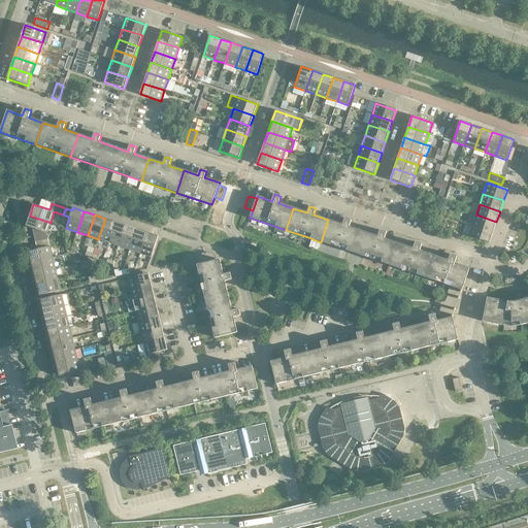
[(444,216),(440,215),(435,228),(442,231),(448,217),(444,216)]
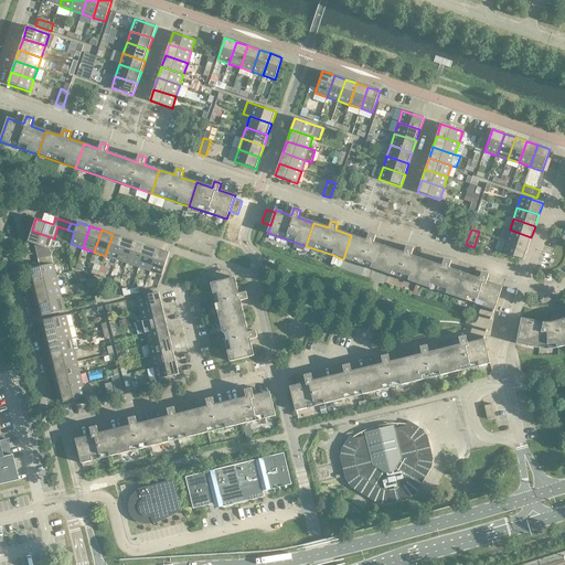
[(531,237),(510,230),(505,241),(528,248),(531,237)]
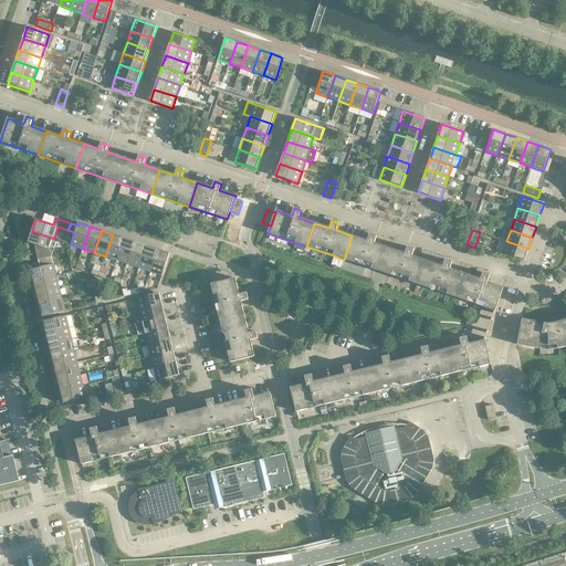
[(54,239),(32,231),(28,243),(34,245),(38,260),(51,257),(50,250),(54,239)]
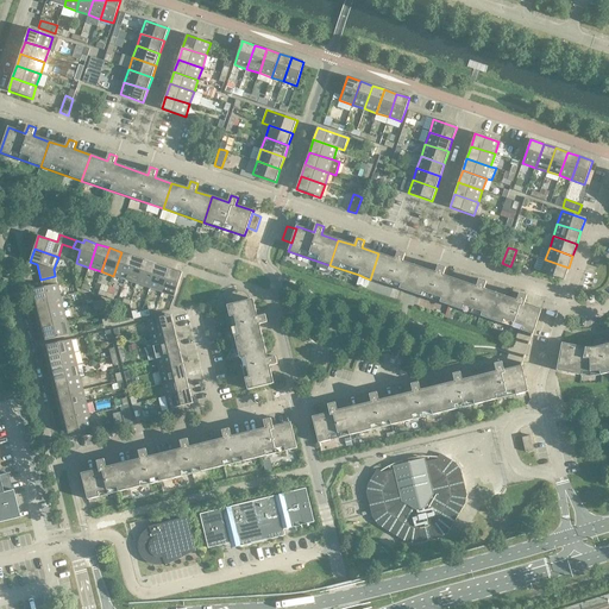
[(133,256),(121,252),(113,276),(125,280),(133,256)]
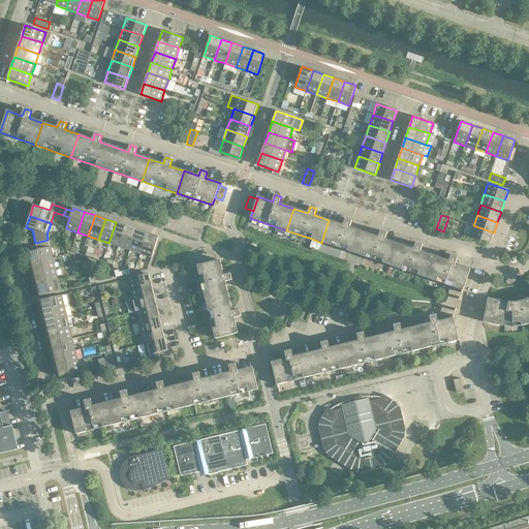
[(345,219),(343,225),(329,220),(321,243),(392,267),(399,245),(384,240),(387,232),(380,230),(378,238),(349,227),(351,221),(345,219)]
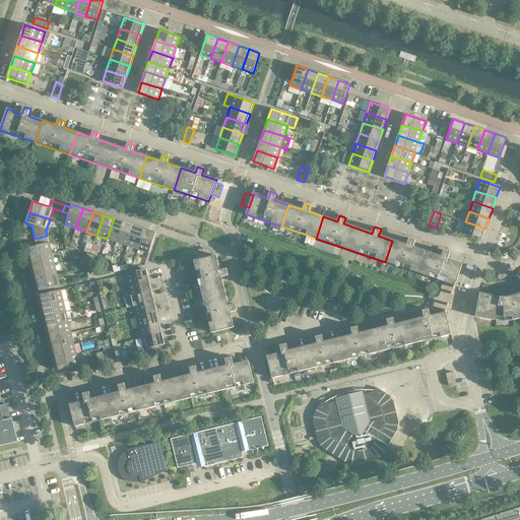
[(124,222),(114,218),(107,239),(117,243),(124,222)]
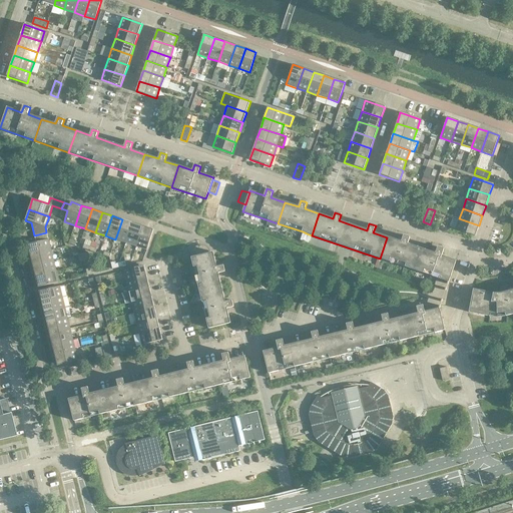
[(479,225),(459,218),(455,229),(475,236),(479,225)]
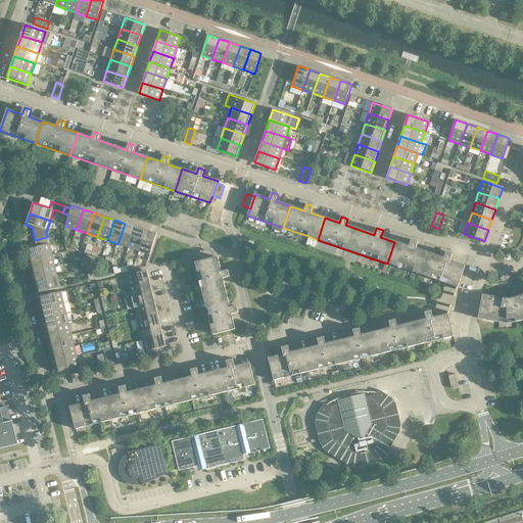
[(135,227),(125,224),(117,244),(129,247),(135,227)]
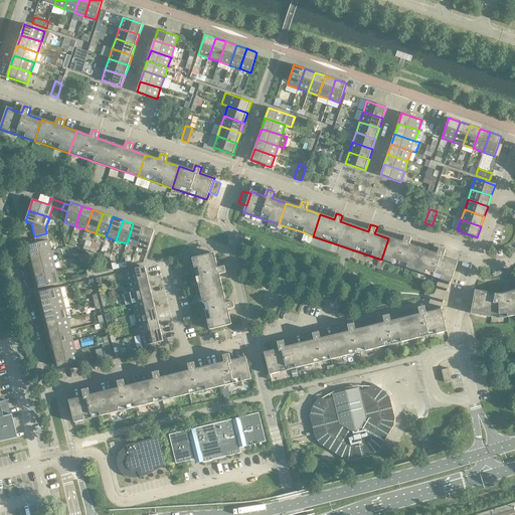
[(144,227),(133,223),(127,243),(137,247),(144,227)]
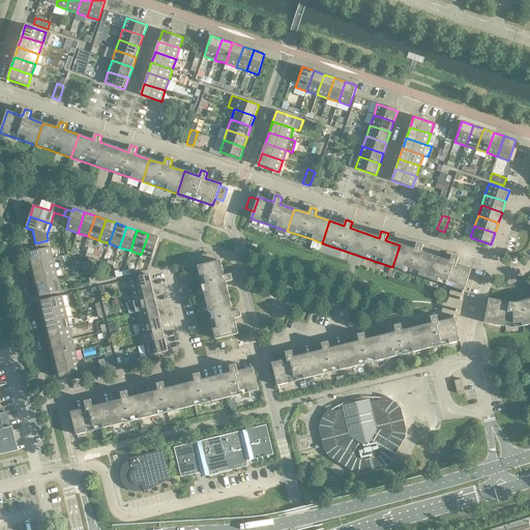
[(158,237),(148,234),(141,255),(151,258),(158,237)]
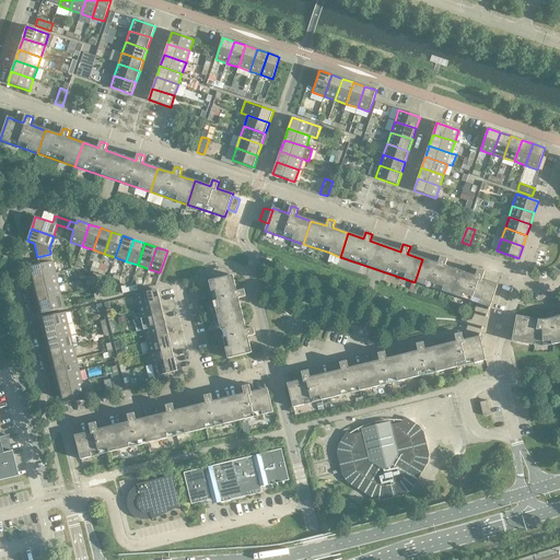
[(56,273),(50,254),(37,257),(39,265),(31,267),(33,279),(56,273)]
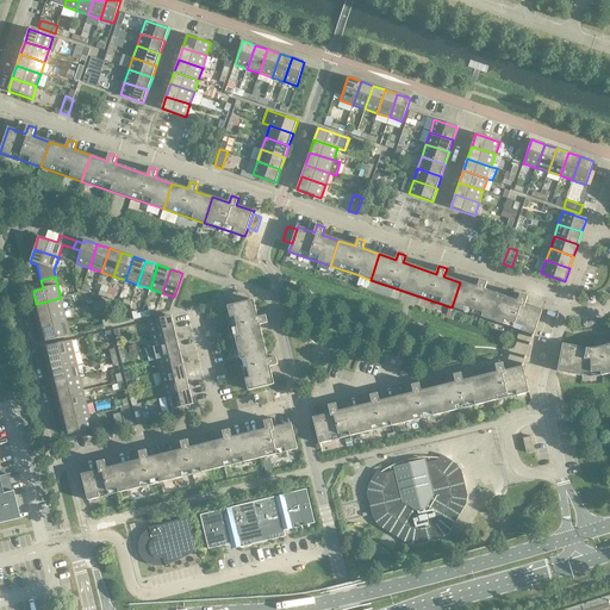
[(480,280),(477,287),(460,282),(452,307),(492,322),(502,296),(485,290),(487,282),(480,280)]
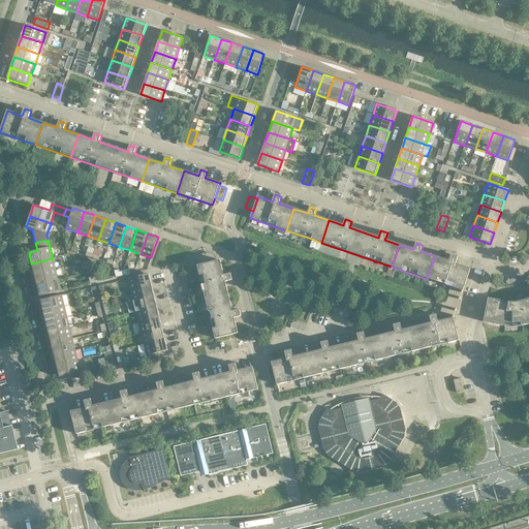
[(207,252),(205,252),(204,252),(203,253),(201,253),(200,254),(199,254),(199,255),(198,256),(198,257),(197,258),(197,259),(197,260),(196,261),(196,262),(197,263),(197,265),(197,266),(218,260),(217,259),(217,258),(217,257),(216,256),(216,255),(215,255),(214,254),(213,253),(212,253),(211,252),(210,252),(209,252),(208,252),(207,252)]
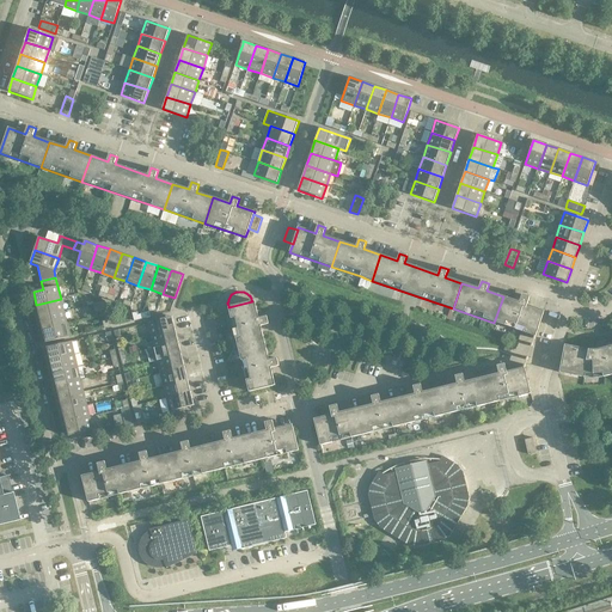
[(522,295),(520,303),(503,297),(494,323),(536,336),(544,311),(527,305),(530,298),(522,295)]
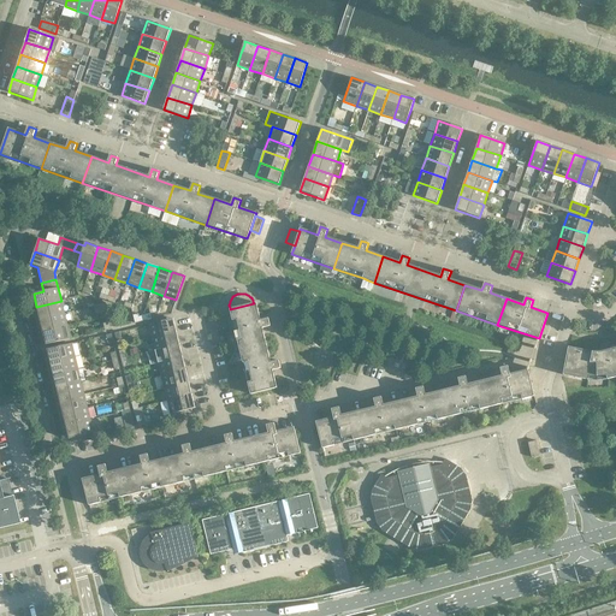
[(64,313),(61,301),(36,307),(40,319),(64,313)]
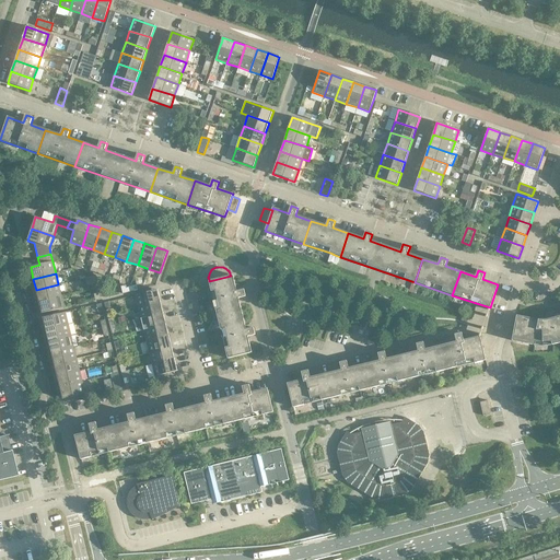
[(233,276),(231,276),(209,281),(219,321),(243,314),(238,299),(246,296),(244,290),(237,292),(233,276)]
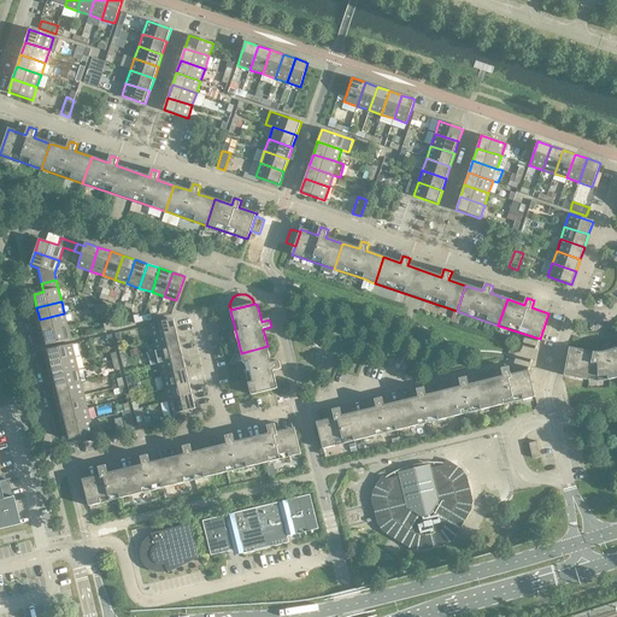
[(68,327),(64,313),(40,319),(43,333),(68,327)]
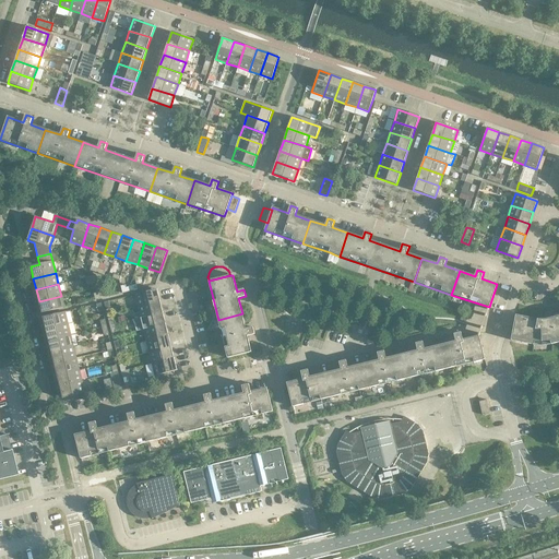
[(157,289),(154,290),(135,295),(138,307),(161,301),(157,289)]
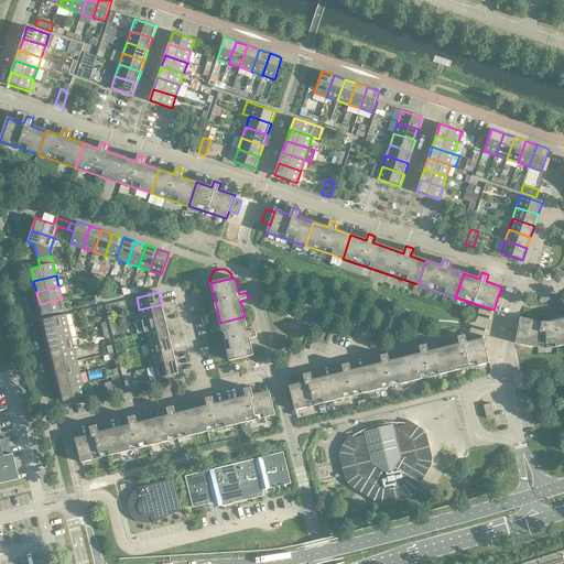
[(65,311),(62,299),(40,304),(42,316),(65,311)]
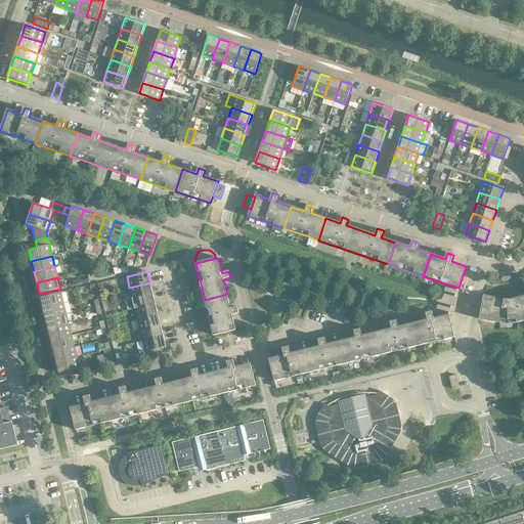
[(153,293),(150,282),(129,288),(132,298),(153,293)]
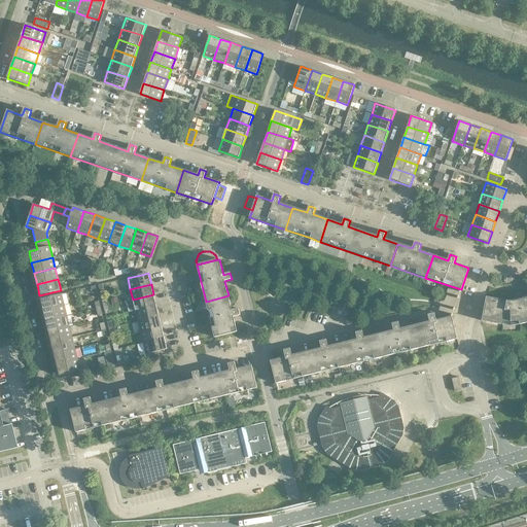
[(64,306),(62,294),(40,300),(43,311),(64,306)]
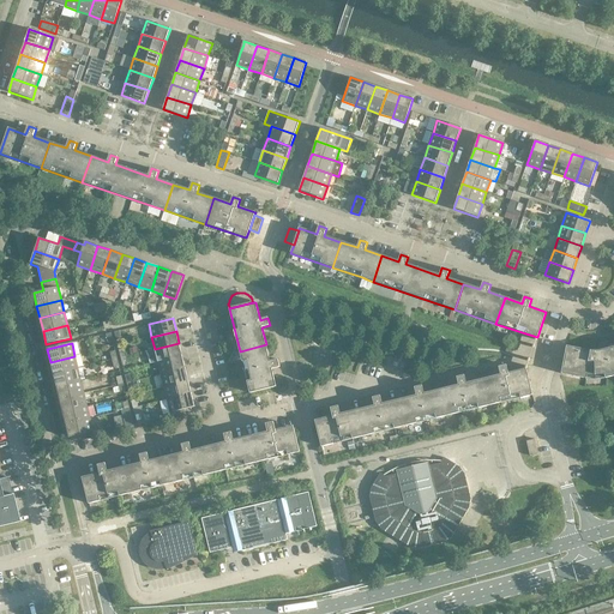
[(182,356),(179,343),(155,349),(148,351),(151,363),(157,362),(182,356)]
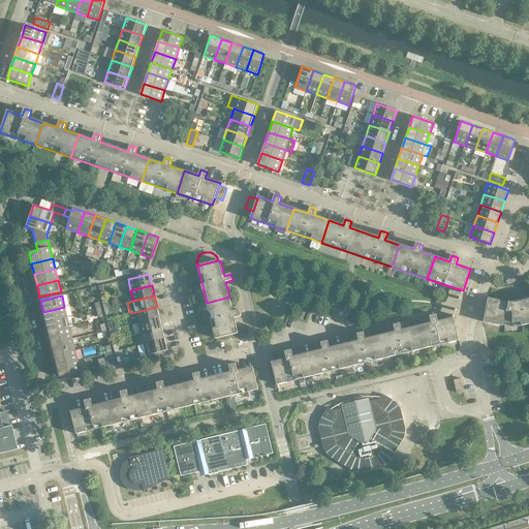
[(232,312),(229,297),(207,303),(215,339),(238,334),(235,318),(241,316),(240,310),(232,312)]
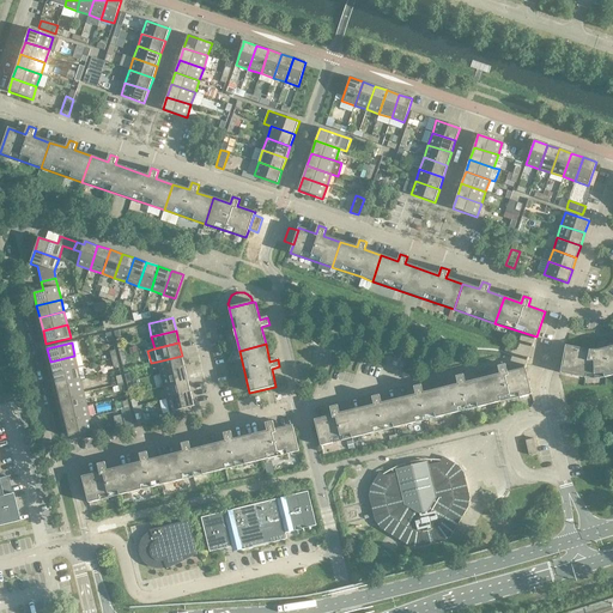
[(590,351),(565,346),(560,374),(586,378),(586,375),(604,375),(605,378),(612,375),(612,358),(611,347),(598,351),(590,351)]
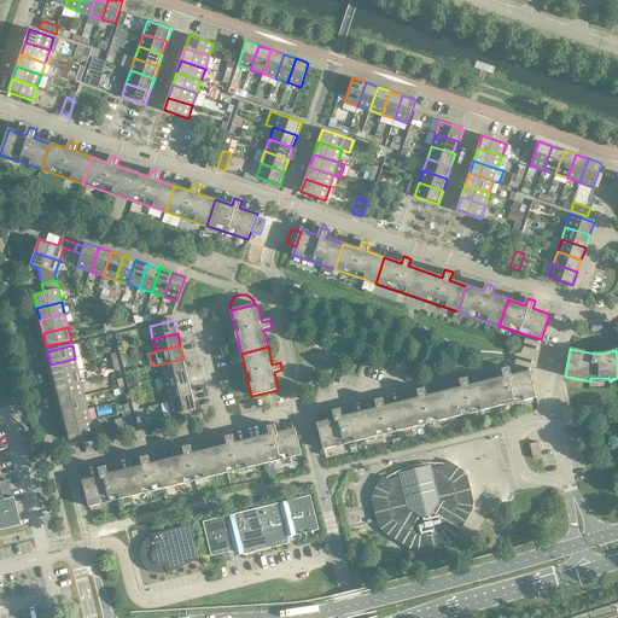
[(79,371),(75,359),(51,365),(53,377),(79,371)]
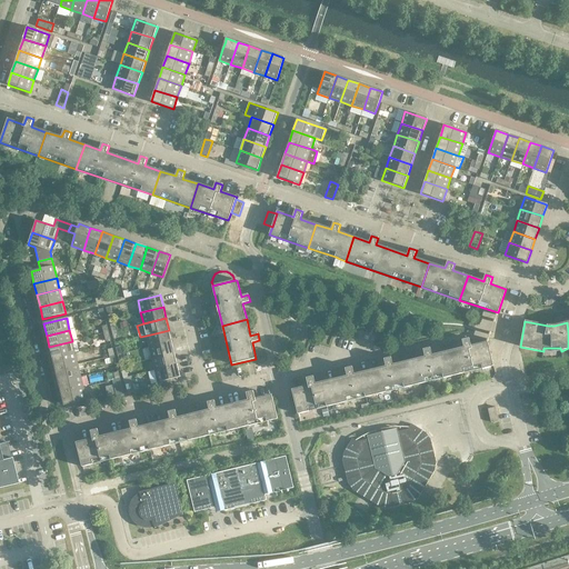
[(171,341),(169,330),(146,336),(149,347),(171,341)]
